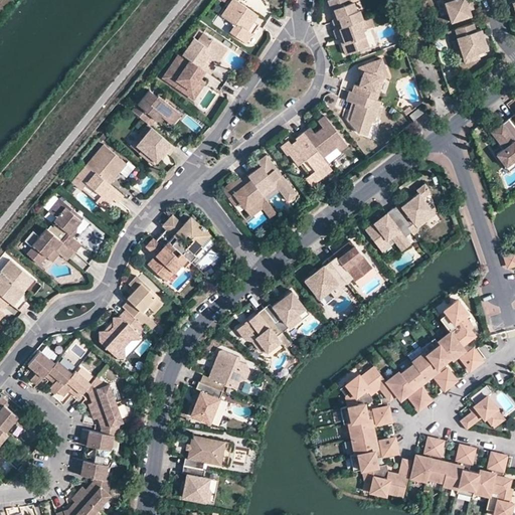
[(258,13),(237,0),(229,0),(220,14),(233,23),(228,31),(245,42),(251,32),(246,29),(253,20),(258,13)]
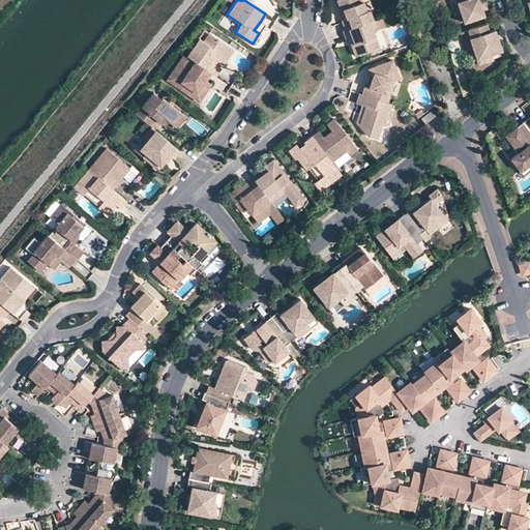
[(367,10),(363,1),(361,2),(360,0),(337,0),(343,12),(345,11),(347,18),(345,19),(343,20),(346,29),(371,20),(374,19),(370,9),(367,10)]
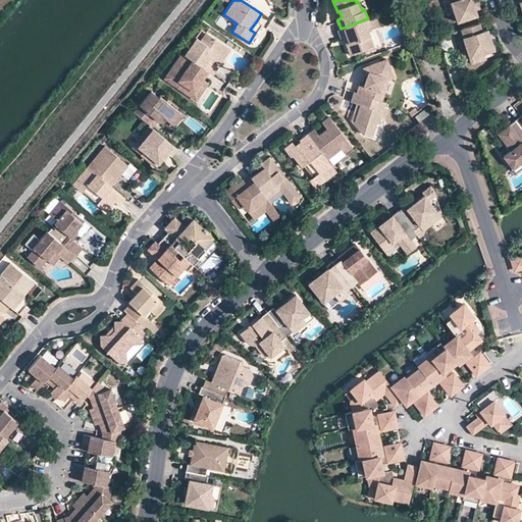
[(478,14),(473,0),(450,0),(457,21),(478,14)]
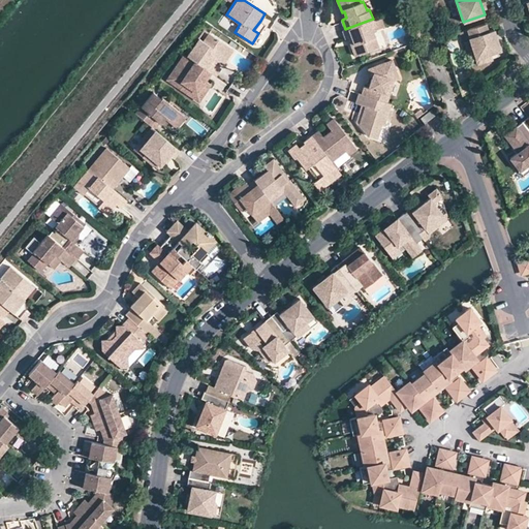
[(384,26),(381,16),(373,19),(370,20),(374,30),(384,26)]
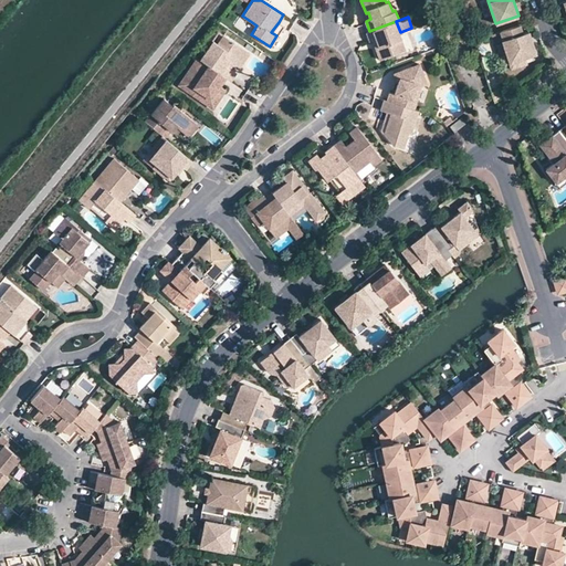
[(400,32),(396,21),(369,31),(367,32),(370,41),(373,40),(376,39),(379,48),(377,51),(380,60),(407,50),(400,32)]
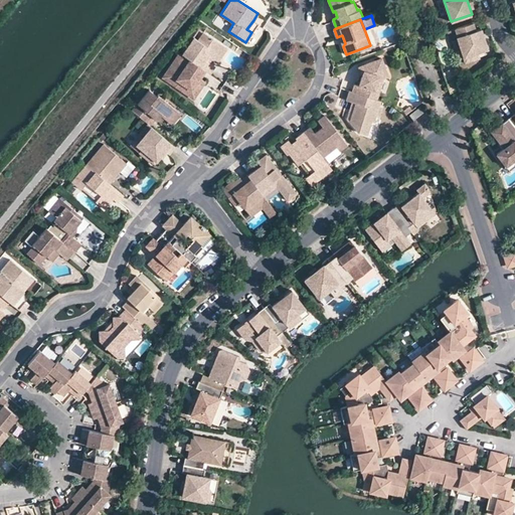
[(258,23),(253,20),(246,29),(251,32),(258,23)]
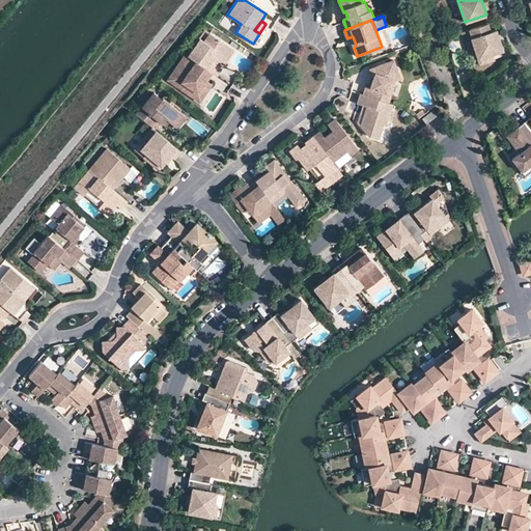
[(496,29),(490,31),(487,23),(469,29),(460,32),(463,40),(470,37),(477,59),(492,54),(492,53),(502,50),(499,40),(496,42),(495,38),(498,37),(496,29)]
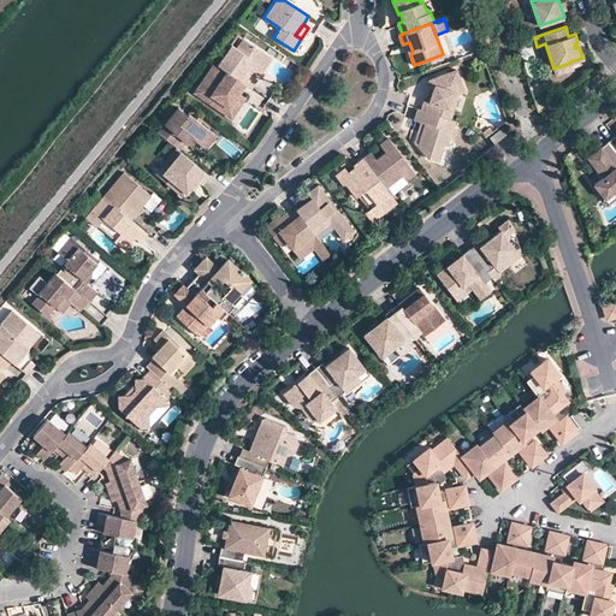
[(265,52),(243,37),(237,47),(232,43),(218,64),(241,80),(246,83),(252,87),(258,78),(250,73),(246,70),(248,66),(253,70),(265,52)]
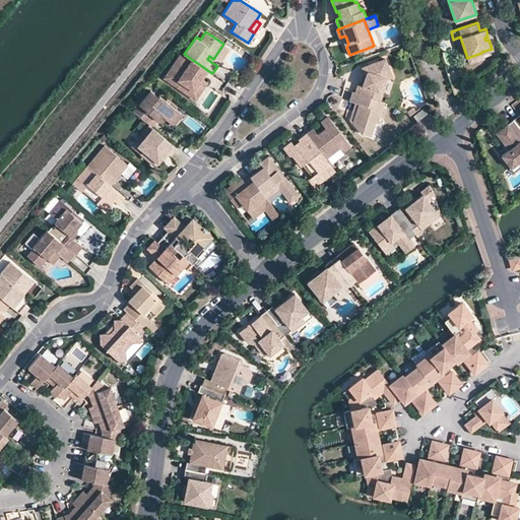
[(230,48),(223,44),(213,59),(219,63),(230,48)]
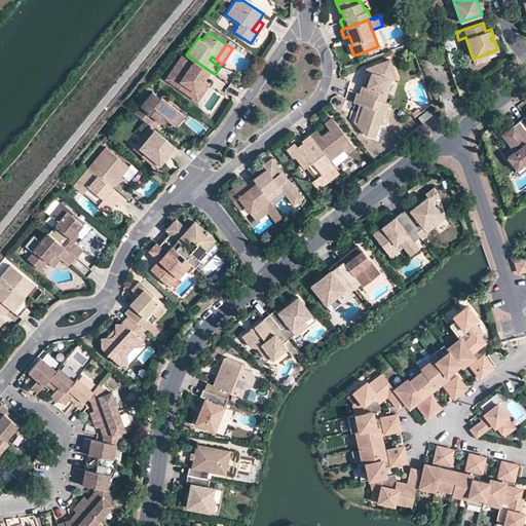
[(186,54),(183,52),(165,78),(177,85),(180,80),(201,96),(210,82),(204,79),(200,76),(205,68),(186,54)]
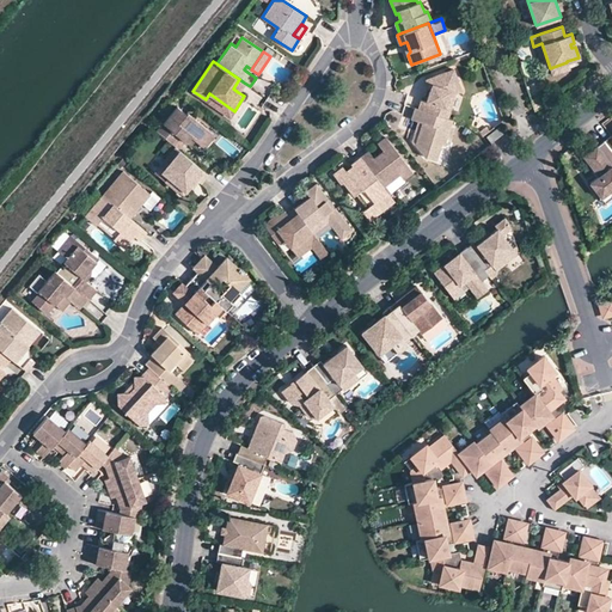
[(454,68),(429,78),(433,84),(430,90),(427,101),(422,98),(418,108),(448,117),(457,92),(463,90),(454,68)]
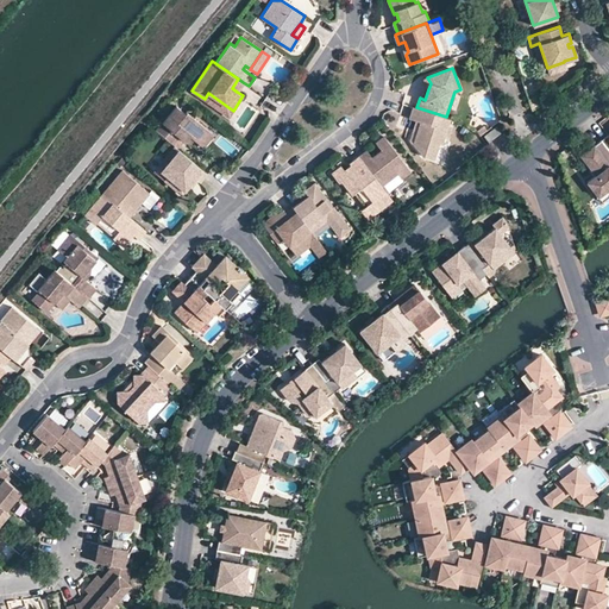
[(243,82),(238,79),(232,88),(237,92),(243,82)]
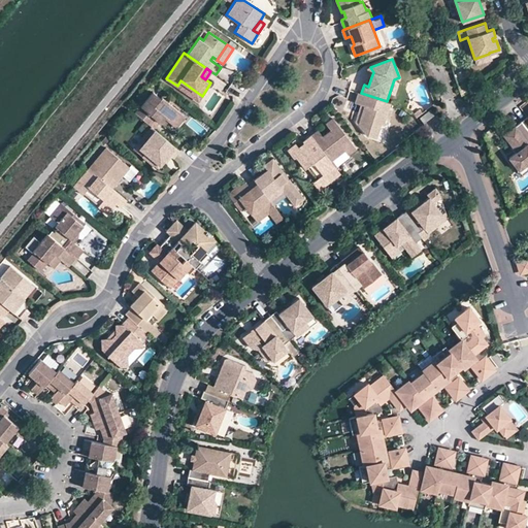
[(202,96),(180,80),(177,86),(199,100),(202,96)]
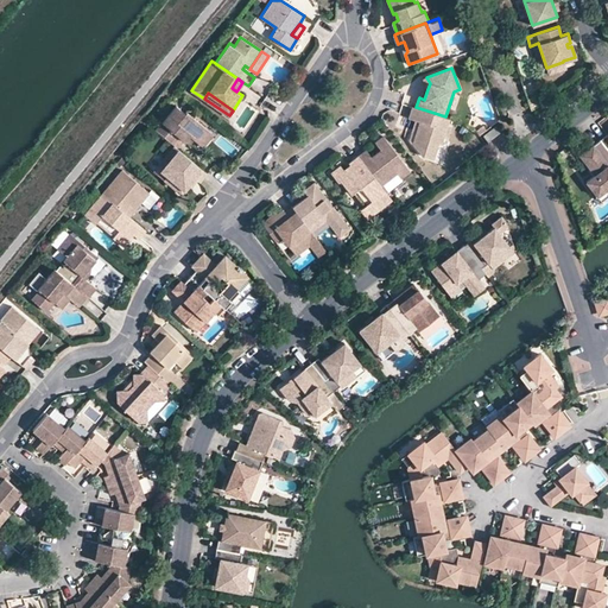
[(185,113),(177,106),(156,130),(165,137),(190,122),(187,112),(185,113)]
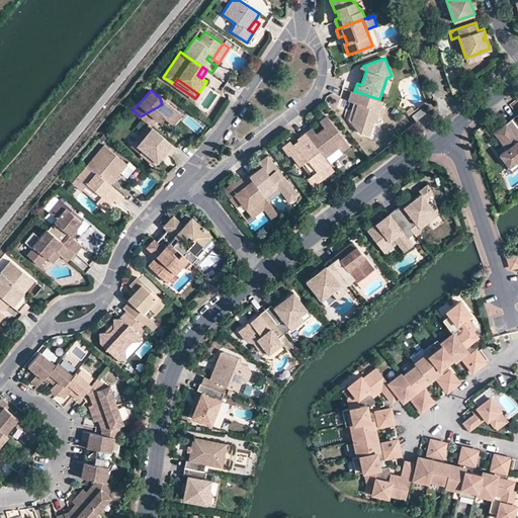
[(354,91),(352,90),(349,100),(358,103),(356,111),(359,112),(358,115),(355,114),(352,122),(359,134),(369,137),(373,122),(375,123),(376,120),(382,100),(379,99),(354,91)]
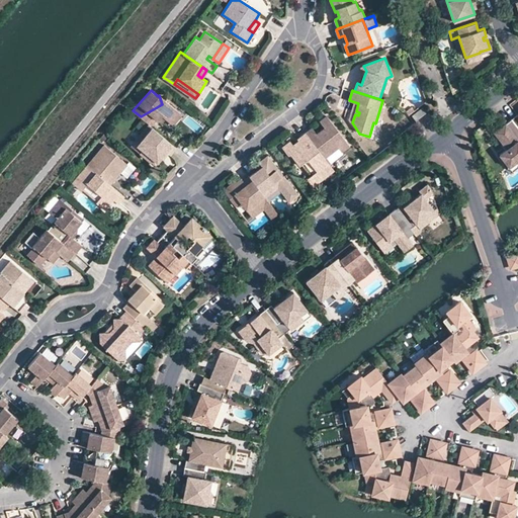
[(179,111),(159,94),(159,95),(162,104),(141,116),(148,122),(153,116),(158,120),(162,115),(166,118),(170,122),(179,111)]
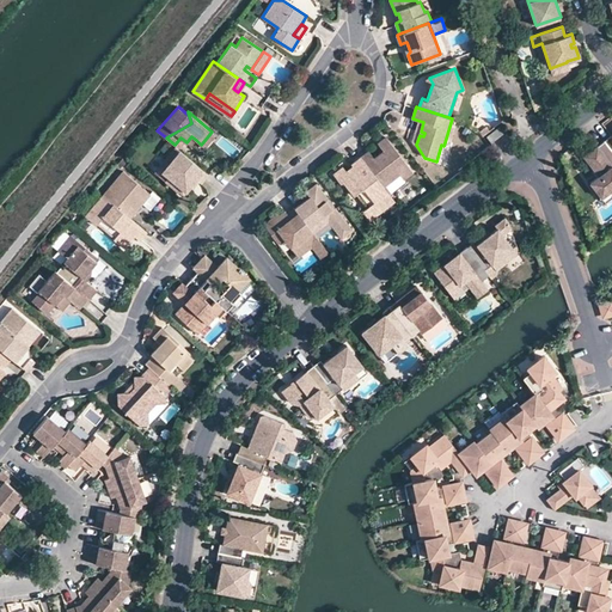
[(499,127),(485,136),(490,142),(503,133),(499,127)]
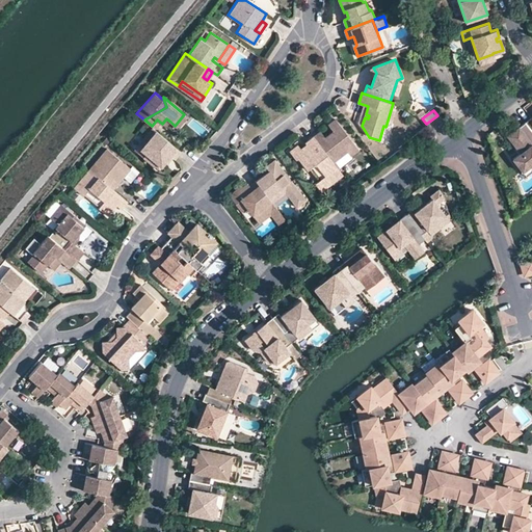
[(188,117),(184,114),(175,126),(179,129),(188,117)]
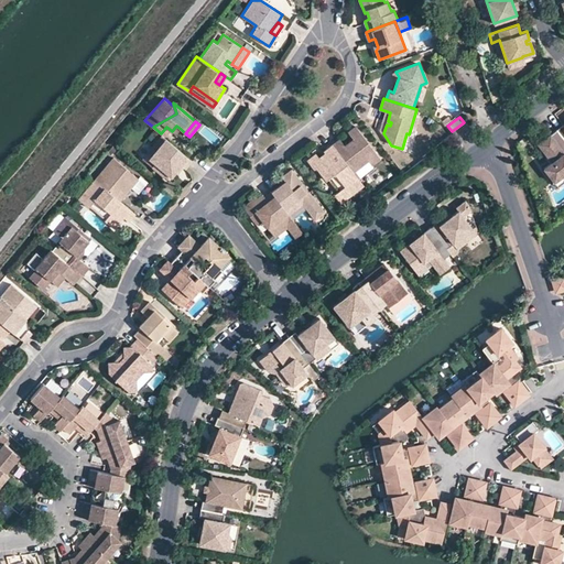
[(380,158),(356,126),(348,131),(354,139),(356,141),(354,143),(351,140),(347,143),(345,145),(339,139),(333,144),(354,171),(368,160),(372,164),(380,158)]
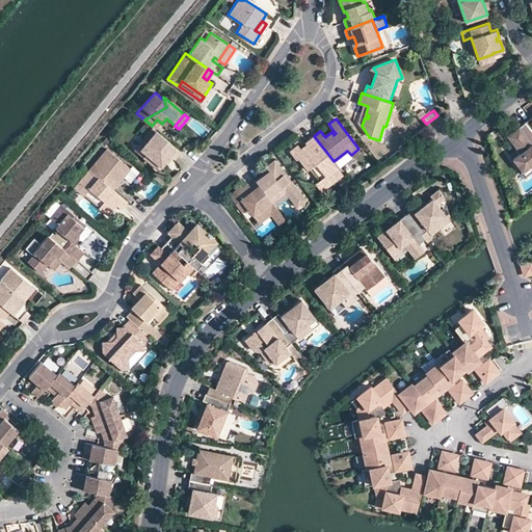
[(531,130),(525,122),(507,135),(517,150),(520,148),(523,151),(521,153),(512,159),(523,171),(530,165),(531,167),(531,130)]
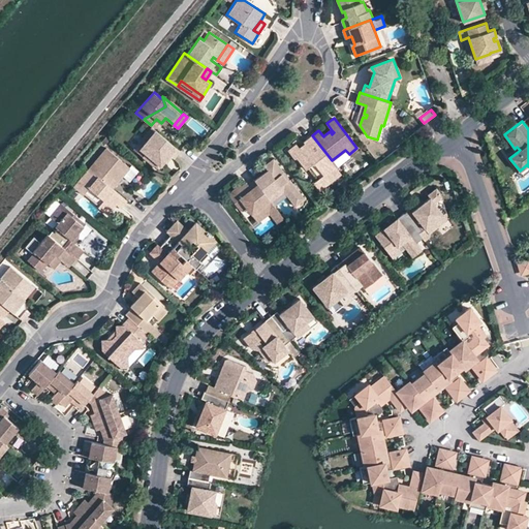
[(180,150),(152,126),(136,146),(151,157),(148,160),(155,166),(162,159),(167,153),(169,154),(174,158),(180,150)]
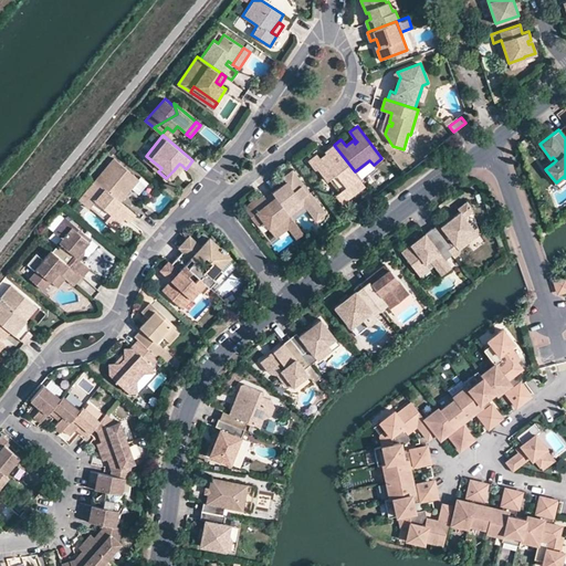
[(355,171),(334,145),(325,152),(326,154),(329,157),(326,160),(323,156),(320,158),(317,154),(307,160),(315,169),(317,168),(327,181),(336,174),(346,187),(335,196),(342,203),(365,186),(355,171)]
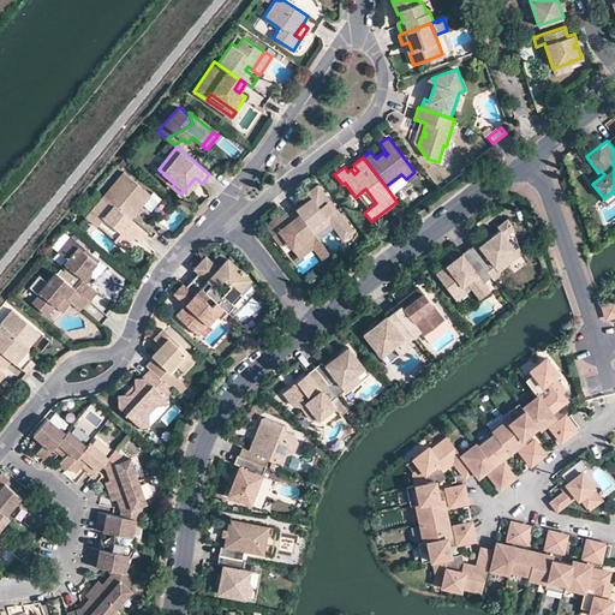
[(175,183),(159,169),(155,173),(172,186),(175,183)]
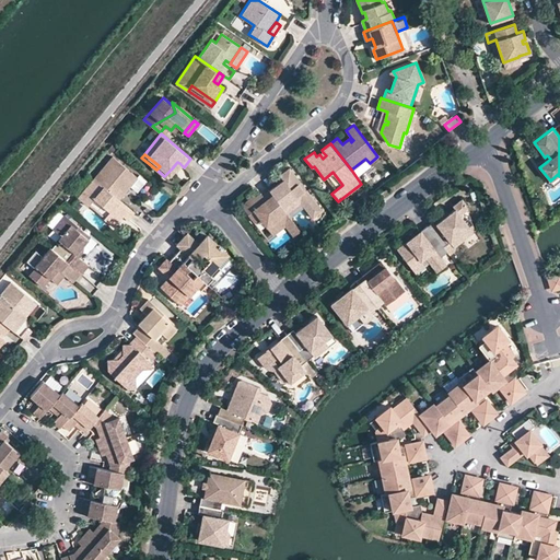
[(137,176),(113,155),(94,178),(118,198),(125,191),(121,189),(125,185),(130,185),(137,176)]
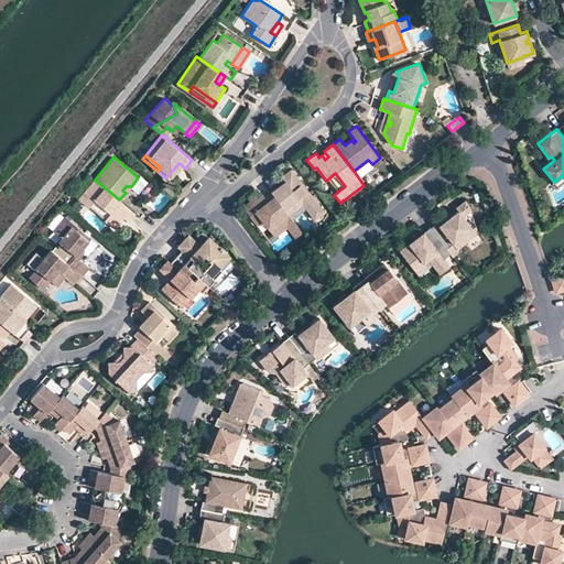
[(303,183),(292,169),(282,176),(285,181),(271,192),(285,209),(300,199),(303,204),(315,220),(326,212),(310,191),(306,193),(301,185),(303,183)]
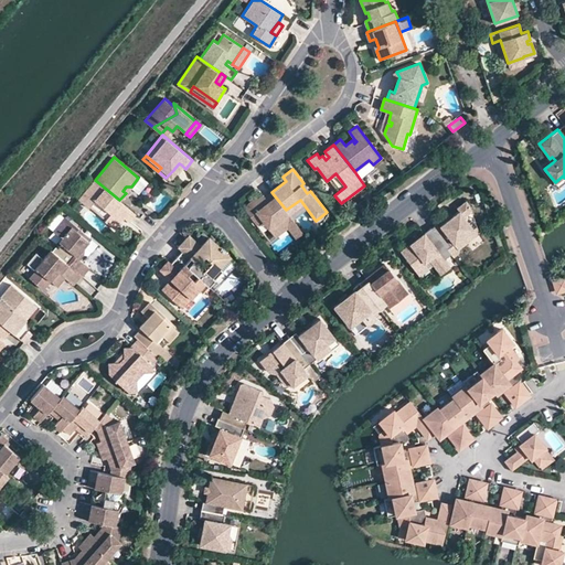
[(119,200),(95,180),(78,200),(88,208),(94,200),(110,213),(104,220),(114,228),(120,221),(117,217),(120,214),(124,217),(128,222),(136,213),(119,200)]
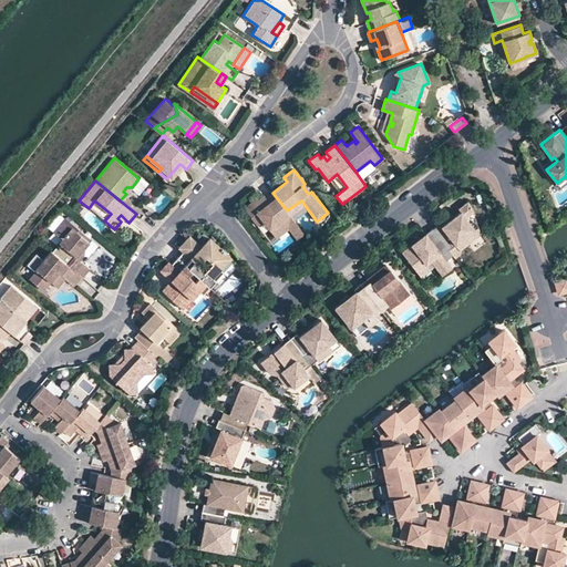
[(287,210),(272,193),(266,197),(261,202),(259,198),(258,197),(249,204),(248,205),(247,206),(247,208),(247,209),(247,210),(248,212),(248,213),(258,226),(264,222),(277,238),(289,228),(290,230),(298,225),(291,216),(287,210)]
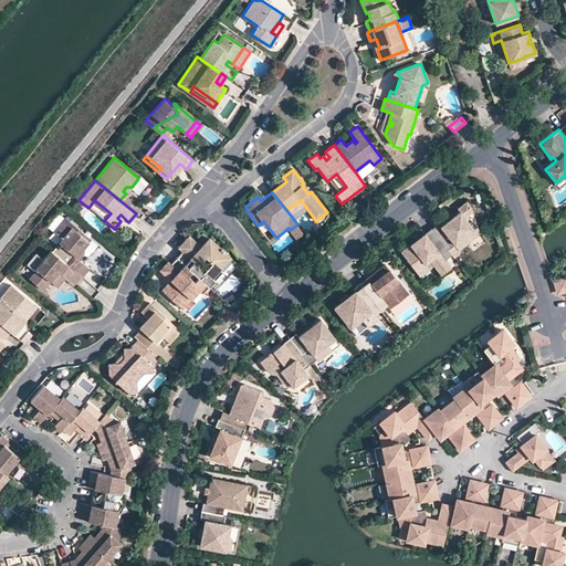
[(304,205),(301,200),(286,210),(291,216),(304,205)]
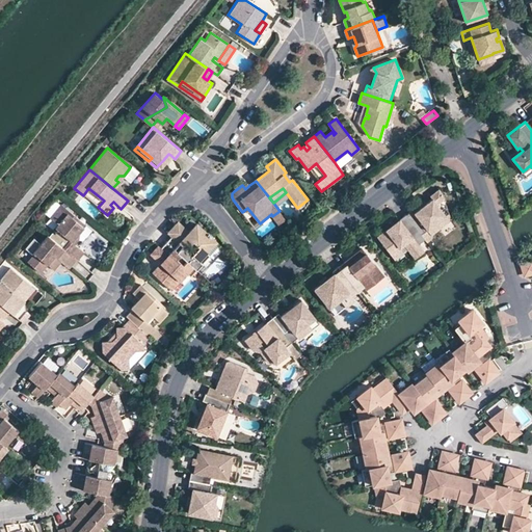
[(447,214),(437,204),(444,198),(442,193),(439,188),(429,195),(431,198),(426,203),(421,206),(414,212),(411,210),(405,214),(421,234),(427,230),(431,235),(440,229),(435,222),(447,214)]
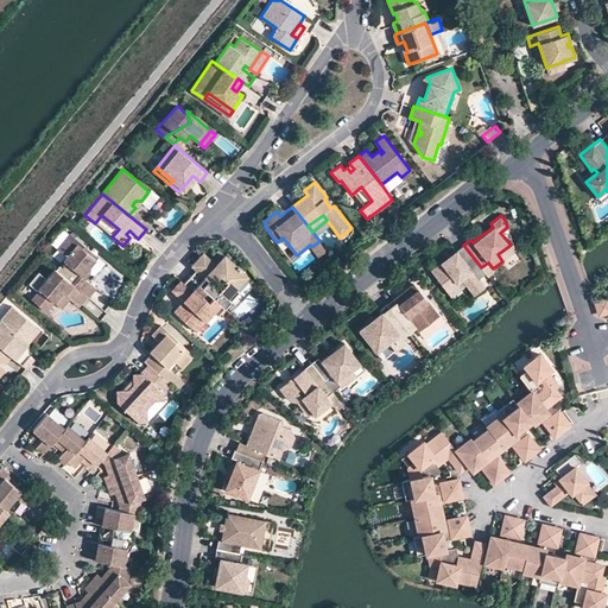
[(97,257),(70,233),(57,248),(67,255),(69,260),(67,263),(63,264),(59,266),(56,270),(87,296),(89,297),(96,287),(89,282),(86,278),(80,273),(82,271),(89,273),(90,264),(97,257)]
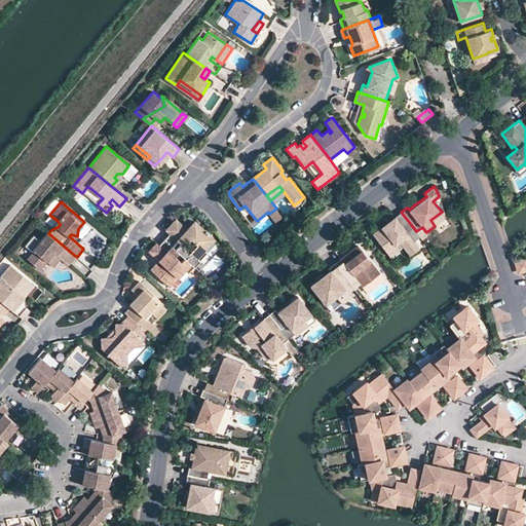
[(257,221),(245,205),(239,210),(252,225),(257,221)]
